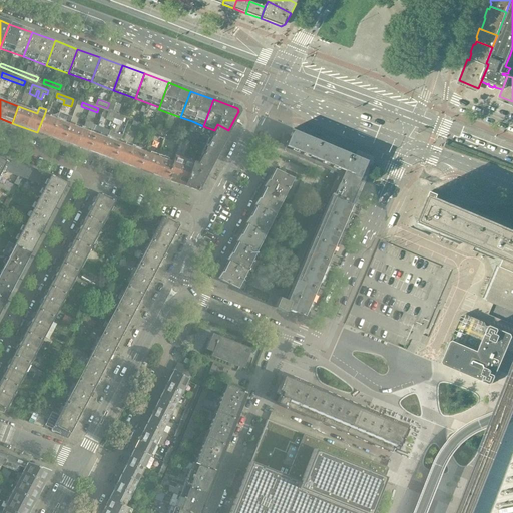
[(128,109),(121,106),(119,113),(126,116),(128,109)]
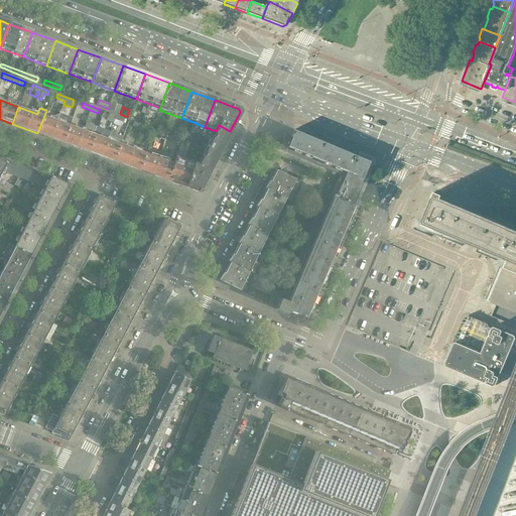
[(151,110),(143,107),(141,112),(149,115),(151,110)]
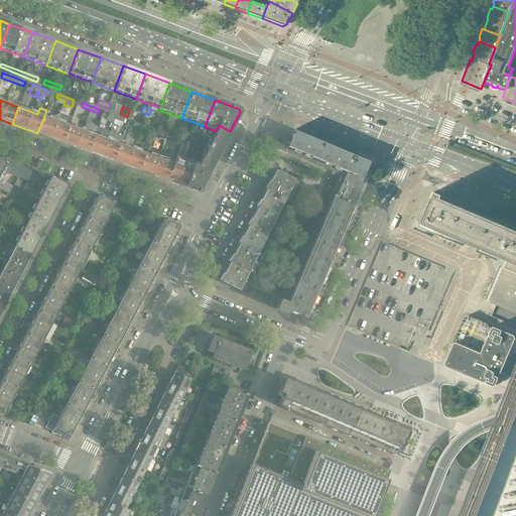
[(124,118),(109,113),(108,117),(123,123),(124,118)]
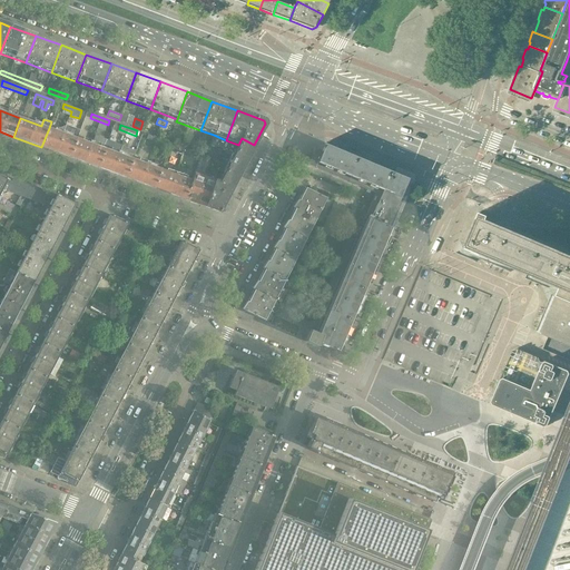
[(70,157),(77,138),(49,128),(41,147),(70,157)]
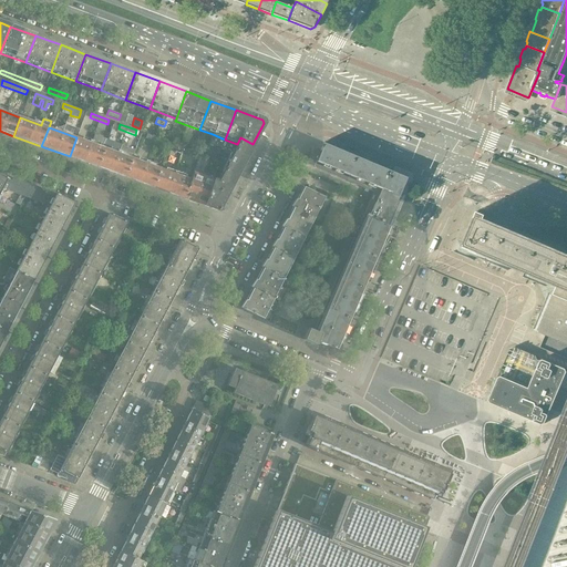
[(165,141),(147,134),(146,138),(163,145),(165,141)]
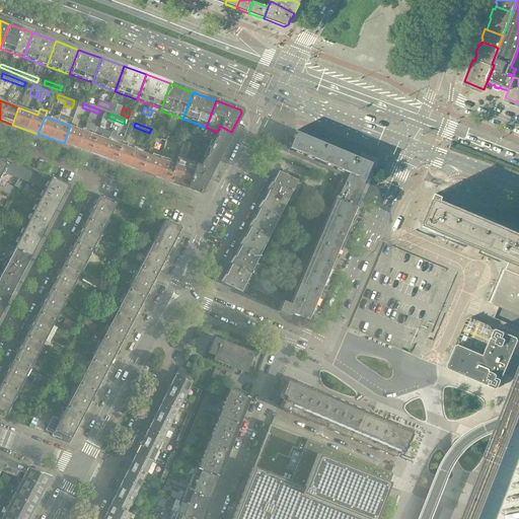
[(210,173),(231,132),(220,126),(217,132),(206,128),(195,123),(192,132),(205,137),(204,139),(212,143),(199,167),(210,173)]
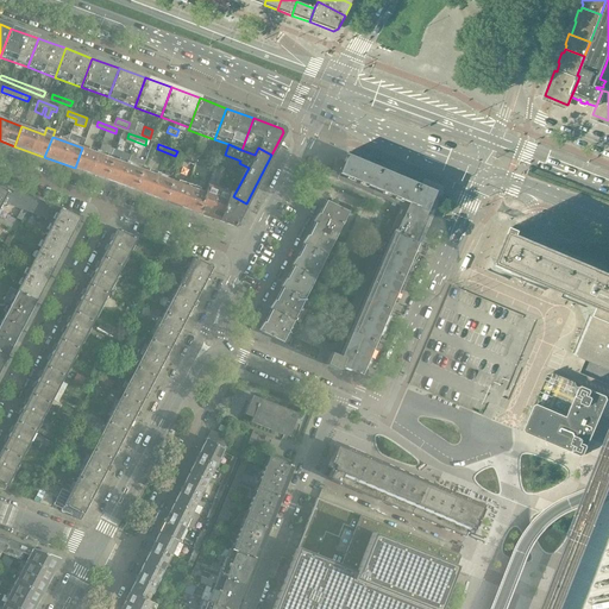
[(111,159),(82,148),(75,168),(104,179),(111,159)]
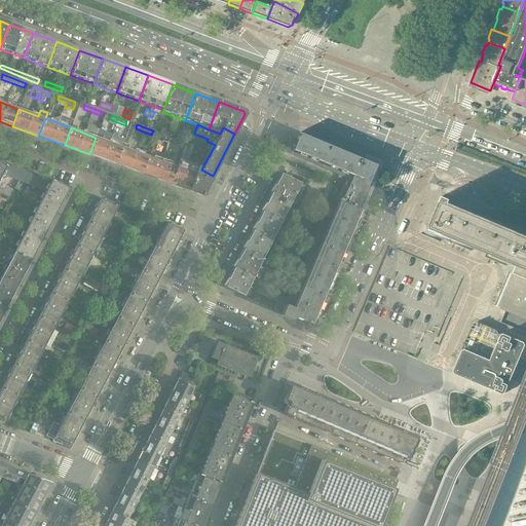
[(357,156),(346,151),(300,132),(297,140),(291,138),(284,152),(346,178),(357,156)]
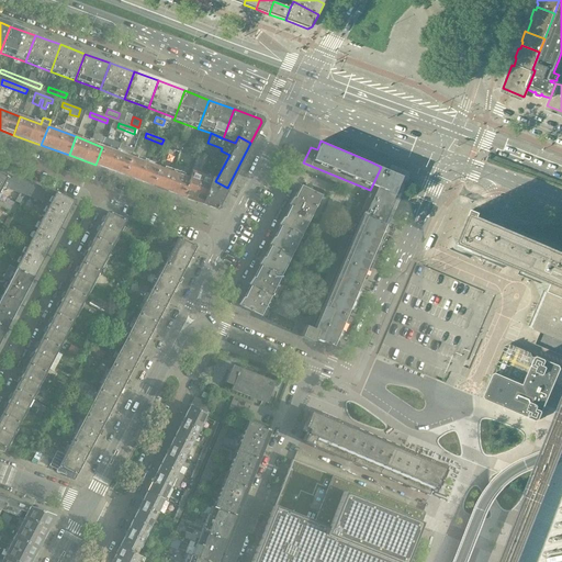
[(208,156),(170,142),(169,146),(205,160),(208,156)]
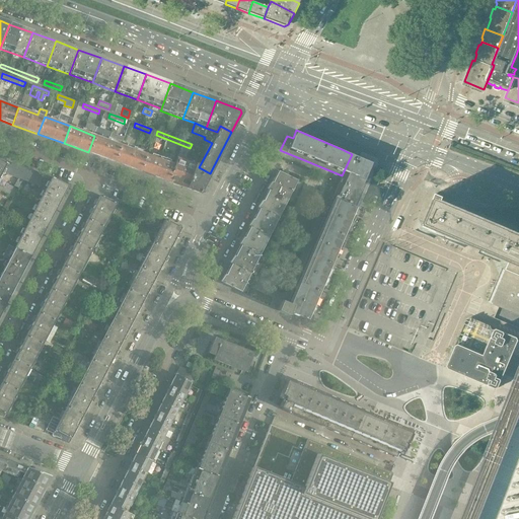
[(120,145),(94,136),(88,152),(114,162),(120,145)]
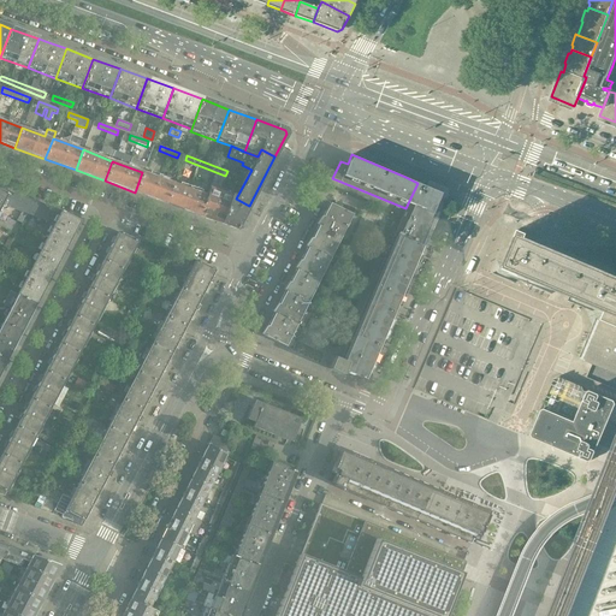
[(175,184),(142,172),(135,193),(167,205),(175,184)]
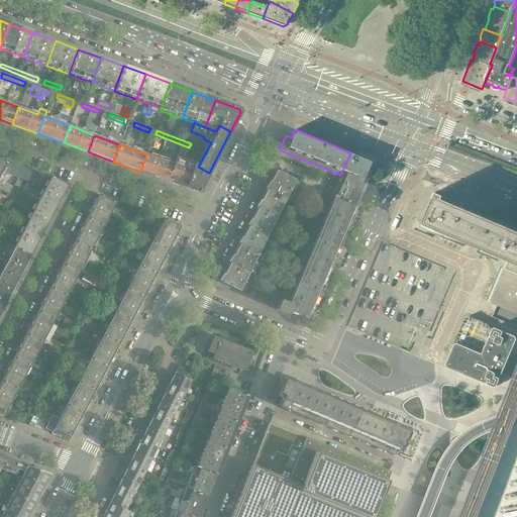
[(353,207),(373,163),(350,153),(340,175),(331,198),(353,207)]
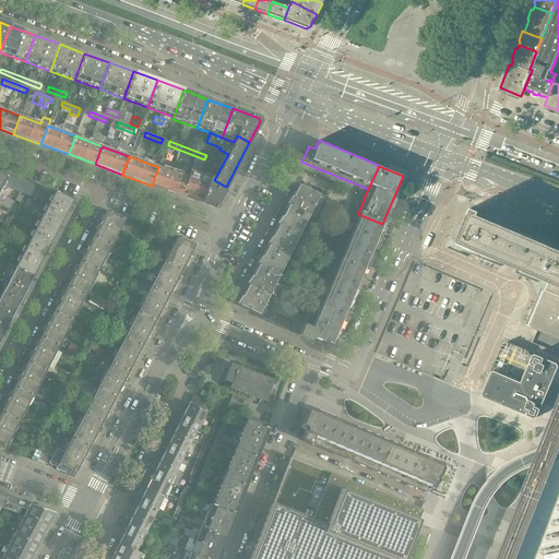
[(186,177),(158,167),(152,186),(181,195),(188,178),(186,177)]
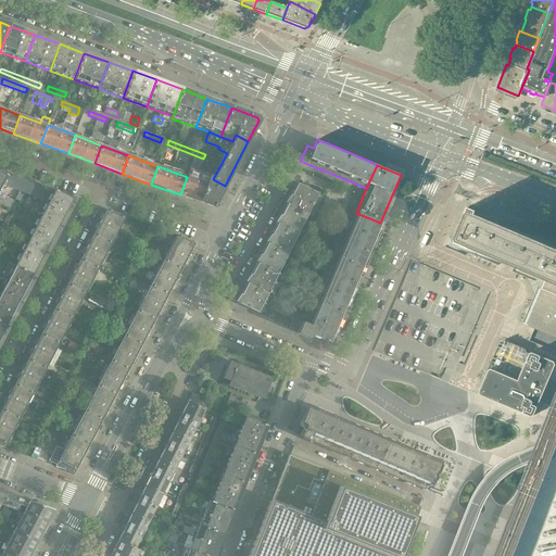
[(189,169),(187,177),(180,194),(200,202),(210,177),(189,169)]
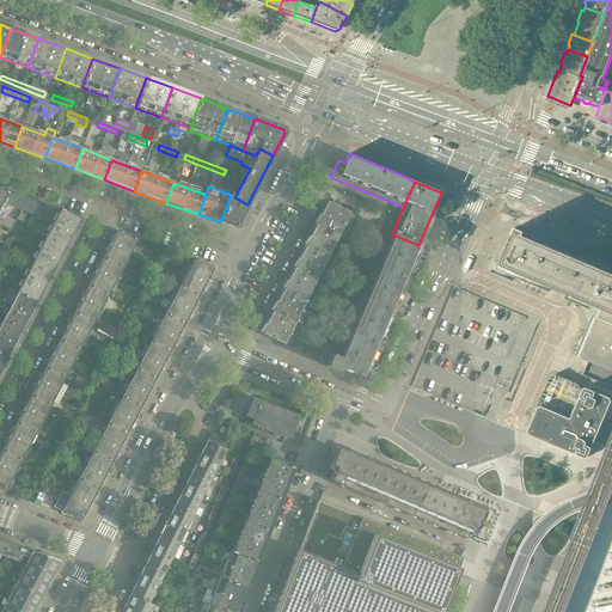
[(29,213),(35,200),(10,191),(2,203),(22,210),(29,213)]
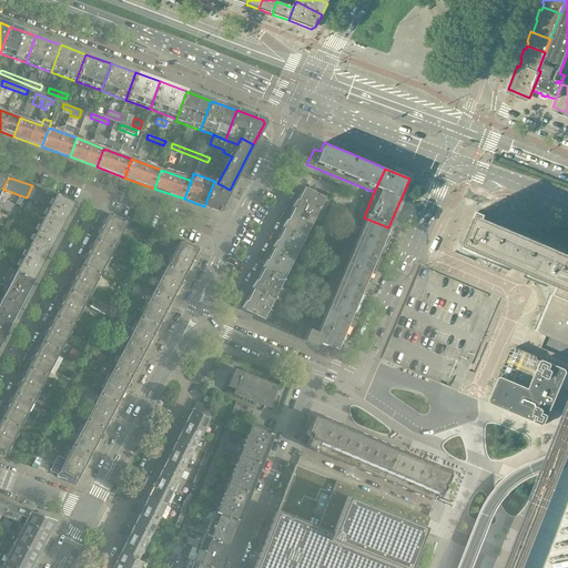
[(230,190),(217,183),(214,181),(204,206),(217,212),(219,210),(220,210),(230,190)]
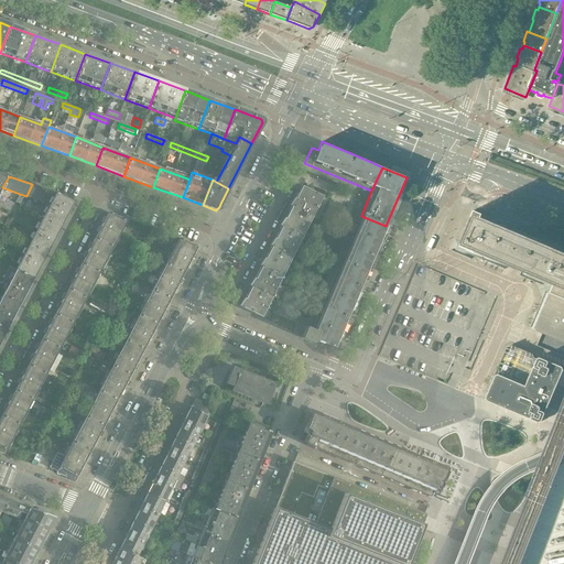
[(56,193),(32,184),(26,196),(50,205),(56,193)]
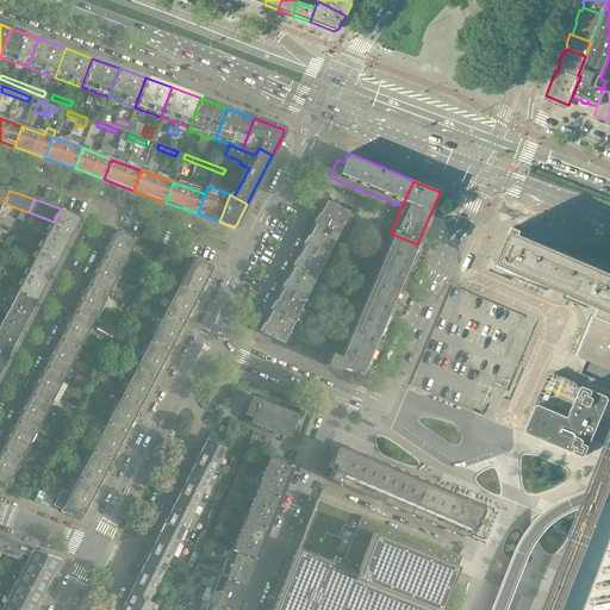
[(349,212),(327,201),(319,215),(318,215),(313,223),(316,223),(338,235),(349,212)]
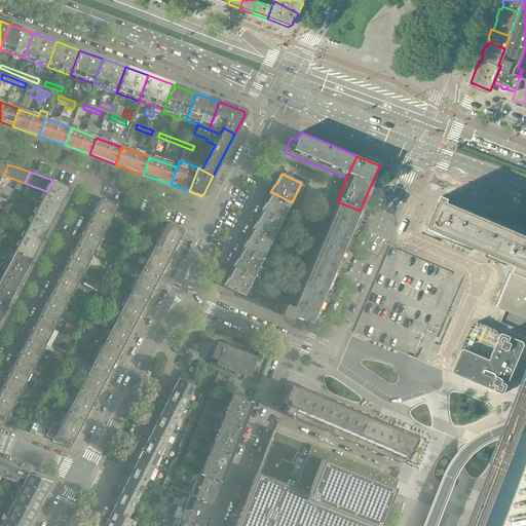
[(61,183),(52,180),(46,191),(40,204),(55,213),(69,189),(61,184),(61,183)]
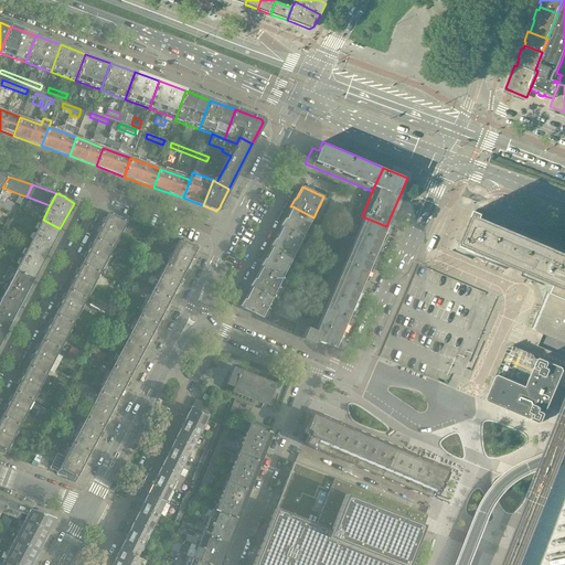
[(313,217),(292,206),(286,220),(285,219),(280,226),(283,227),(283,226),(302,237),(313,217)]
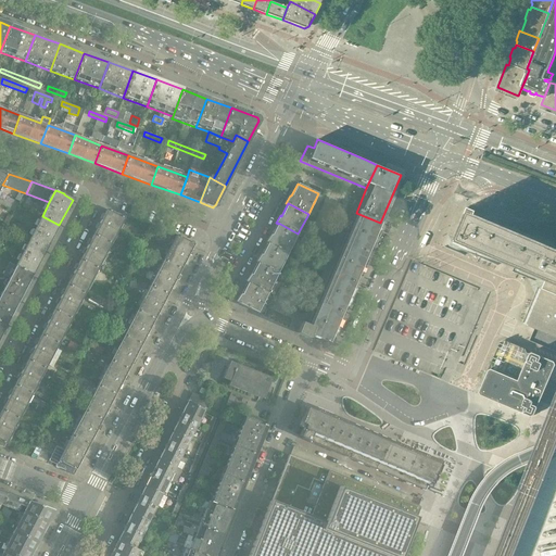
[(451,242),(514,268),(544,281),(526,326),(534,329),(540,331),(555,338),(555,245),(466,209),(451,242)]
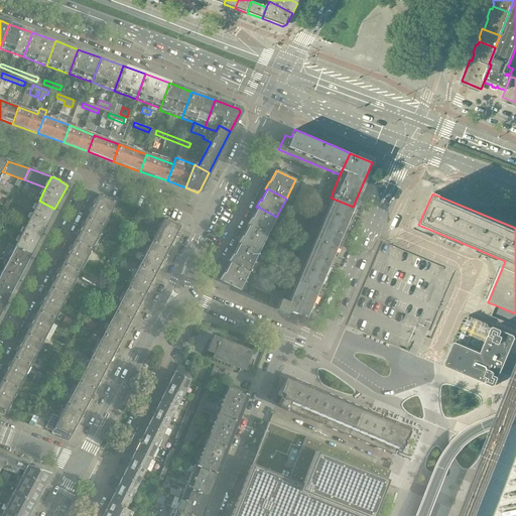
[(99,195),(87,218),(103,226),(116,201),(108,198),(108,199),(99,195)]
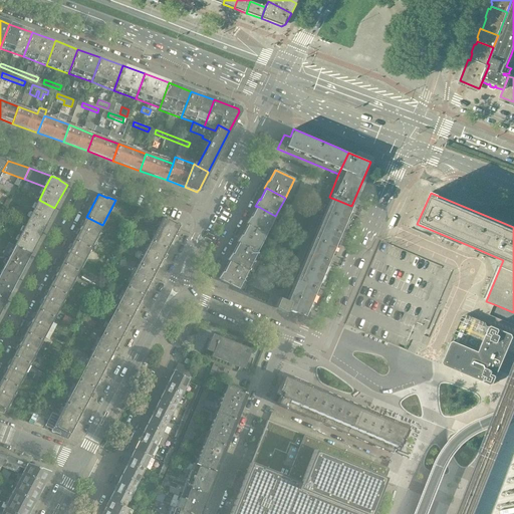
[(303,317),(333,248),(351,206),(329,197),(286,296),(284,301),(278,299),(274,308),(285,312),(286,310),(295,314),(295,313),(303,317)]
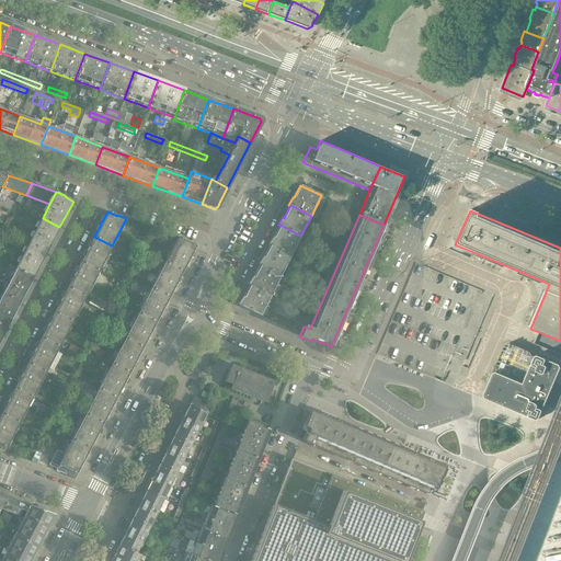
[(59,227),(43,218),(29,243),(46,252),(59,227)]
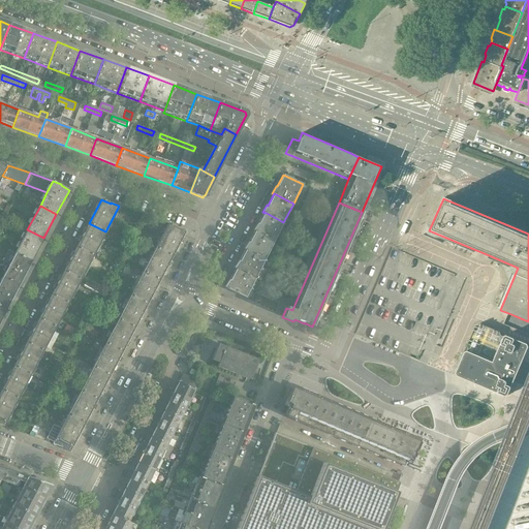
[(283,222),(265,212),(265,213),(258,224),(257,223),(253,230),(274,241),(283,222)]
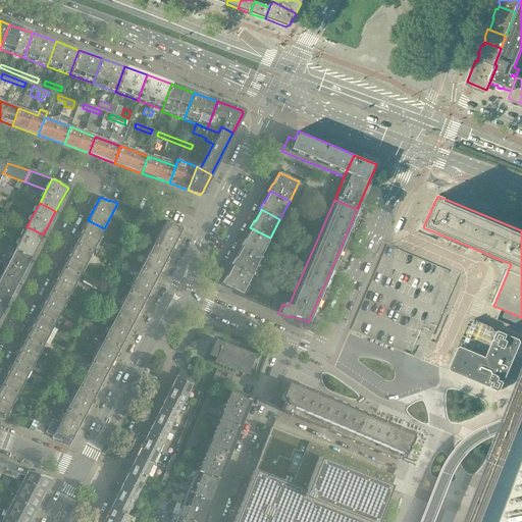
[(133,229),(141,215),(134,211),(129,219),(131,220),(131,221),(128,220),(125,226),(133,229)]
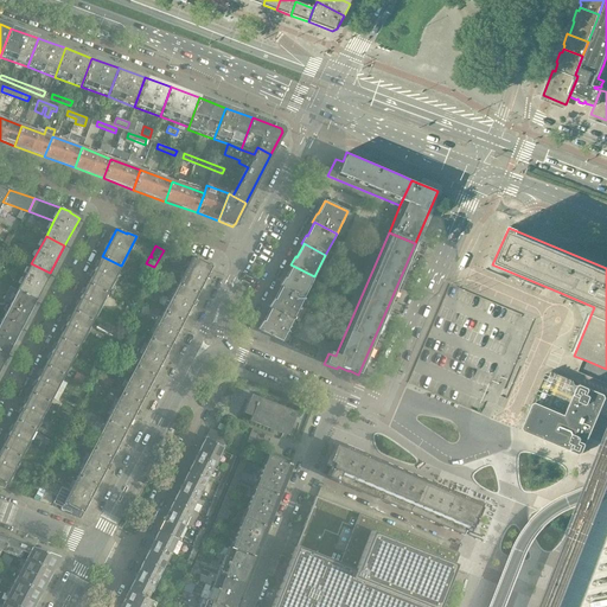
[(102,256),(88,283),(107,293),(121,266),(102,256)]
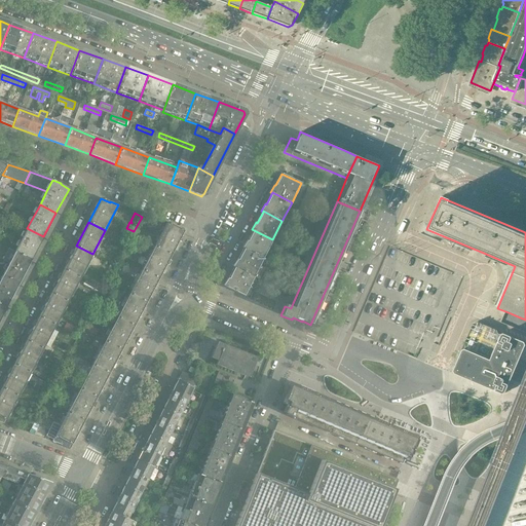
[(167,223),(155,246),(171,255),(185,229),(176,226),(176,227),(167,223)]
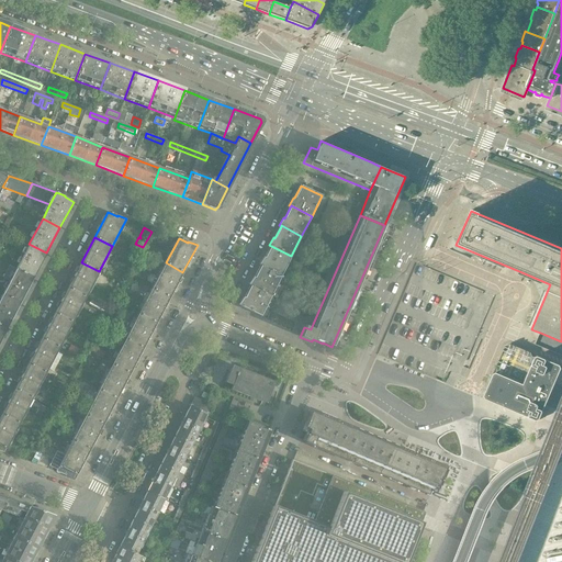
[(29,244),(15,269),(33,279),(46,253),(29,244)]
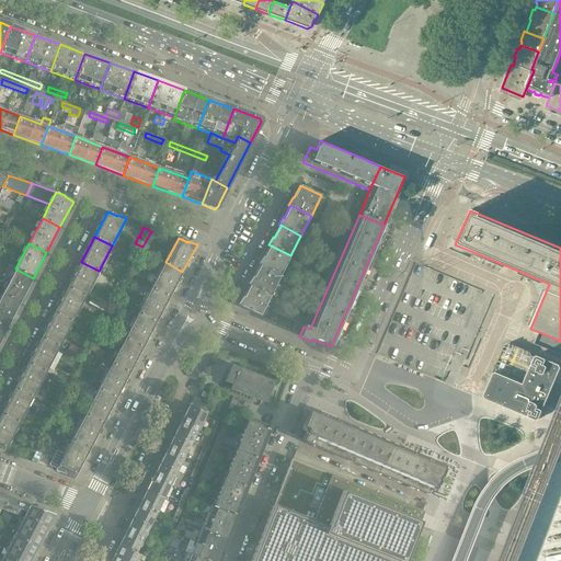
[(281,275),(290,255),(270,245),(264,258),(263,258),(258,264),(260,265),(281,275)]
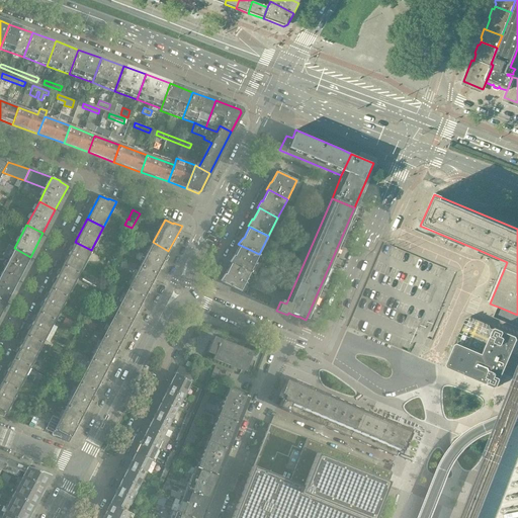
[(75,242),(63,265),(79,273),(91,250),(75,242)]
